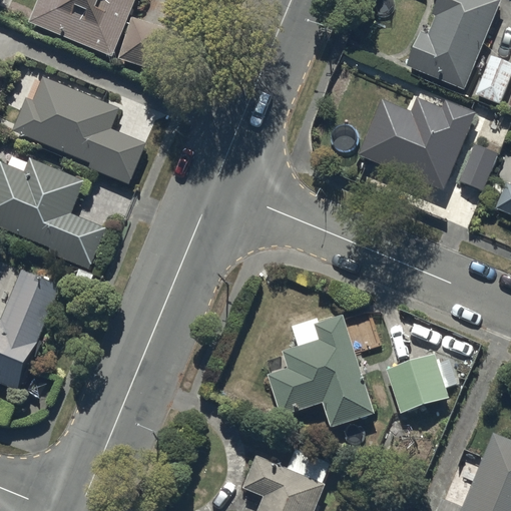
[(39,0),(30,22),(112,56),(135,0),(39,0)]
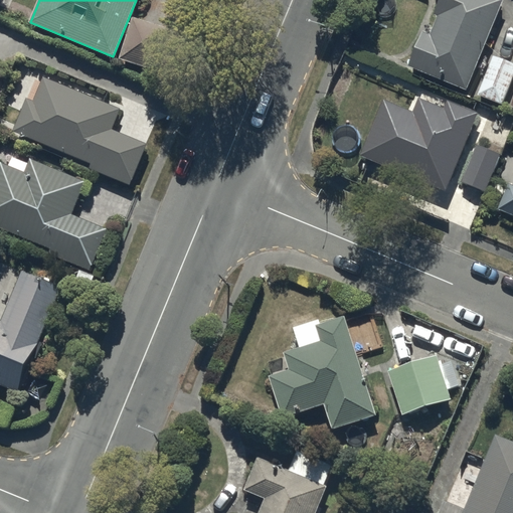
[(466,88),(501,0),(435,0),(431,12),(436,14),(430,30),(422,27),(407,64),(466,88)]
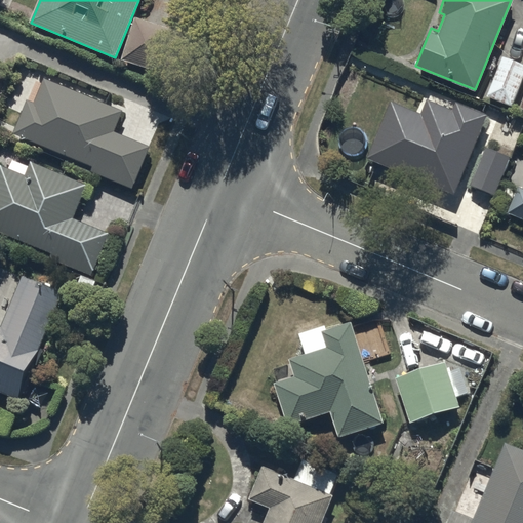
[(135,19),(123,61),(161,72),(174,31),(135,19)]
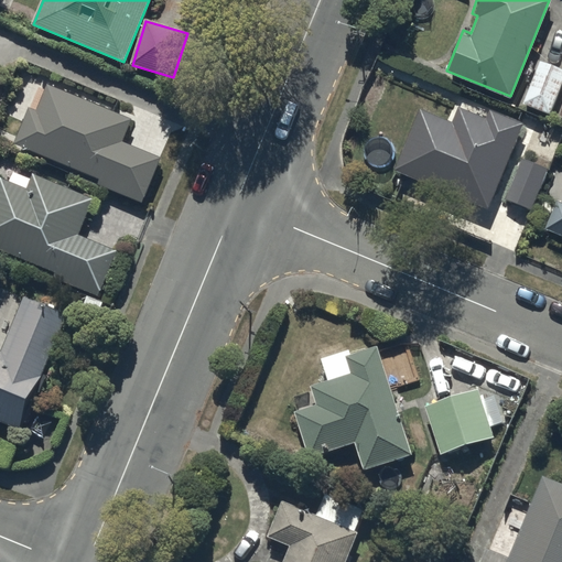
[(561,75),(561,66),(539,58),(522,103),(548,112),(561,75)]
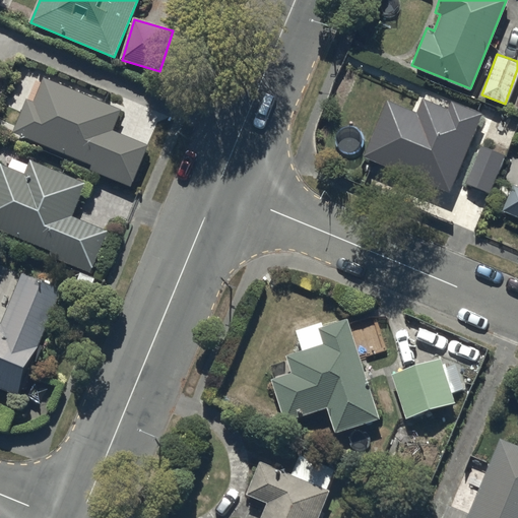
[(27,100),(13,133),(92,166),(90,171),(132,187),(149,146),(114,131),(122,111),(45,78),(35,103),(27,100)]
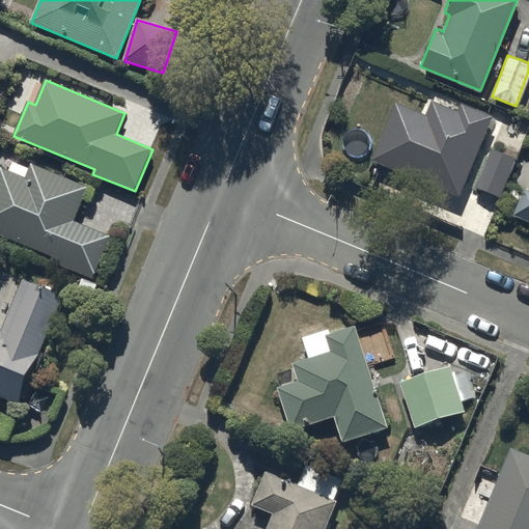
[(425,111),(394,100),(369,157),(458,194),(493,113),(460,100),(456,108),(432,98),(425,111)]
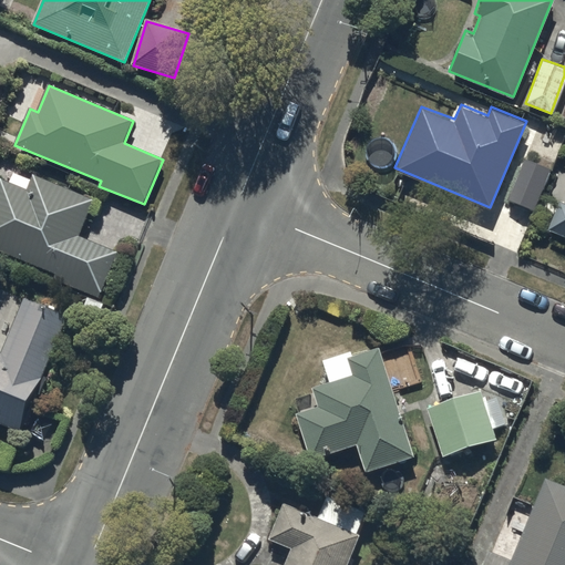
[(551,167),(523,156),(506,197),(533,209),(551,167)]
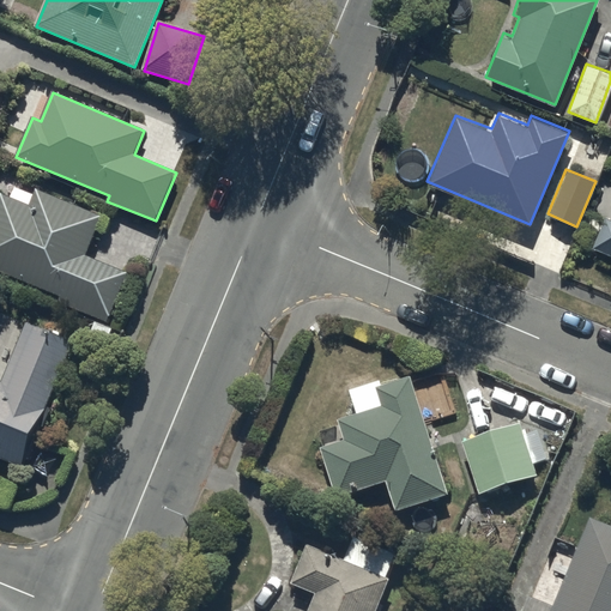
[(59,302),(108,322),(128,273),(86,256),(102,217),(36,189),(30,206),(1,194),(0,197),(0,271),(61,297),(59,302)]
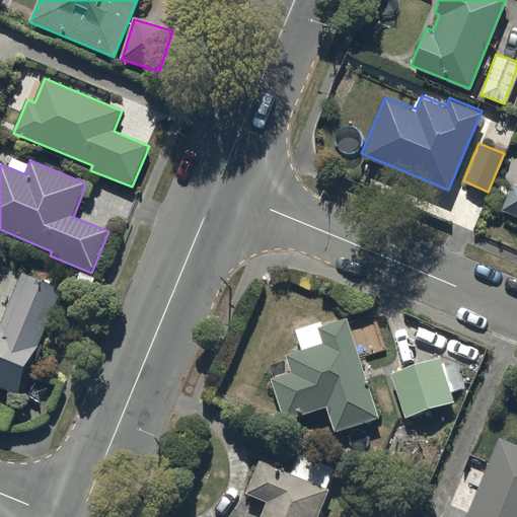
[(516,185),(511,182),(500,209),(516,215),(516,185)]
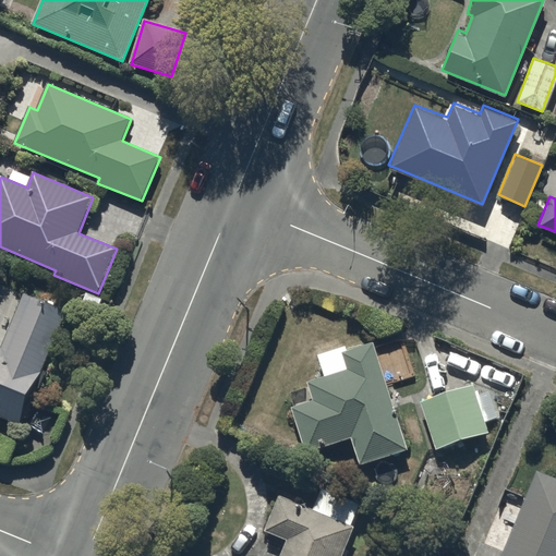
[(0,417),(21,425),(67,312),(24,294),(2,349),(0,348),(0,417)]
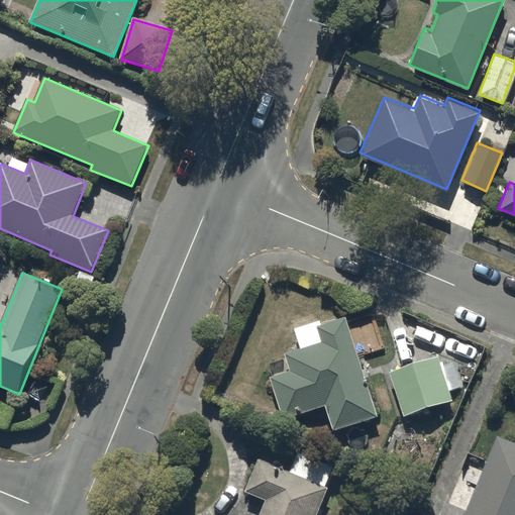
[(376,419),(344,320),(335,323),(333,318),(291,330),(297,351),(282,356),(287,374),(268,380),(281,422),(323,409),(331,432),(376,419)]
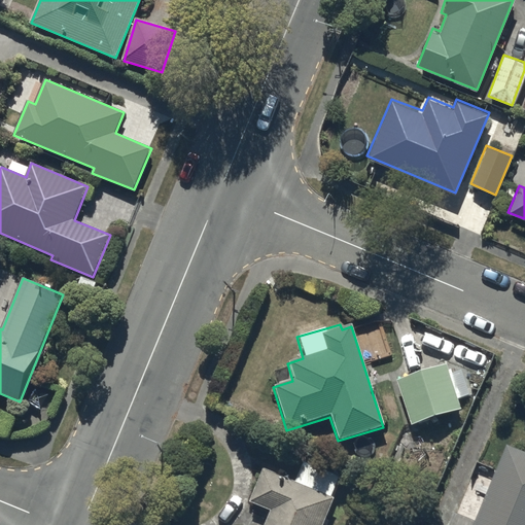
[(448,361),(397,378),(411,422),(462,407),(459,395),(469,392),(461,365),(450,369),(448,361)]
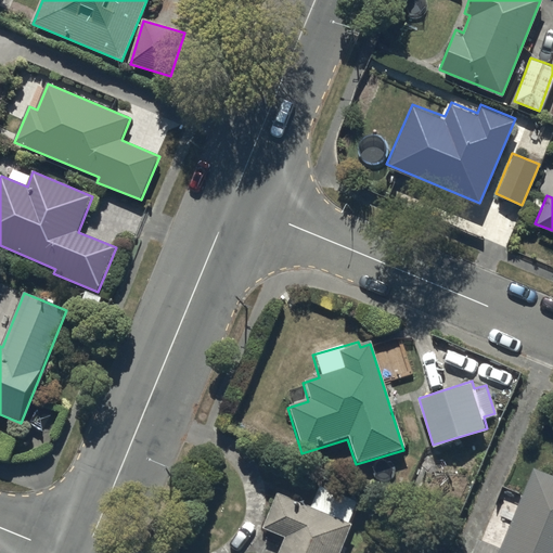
[(552,552),(552,480),(531,473),(499,551),(475,542),(471,552),(552,552)]
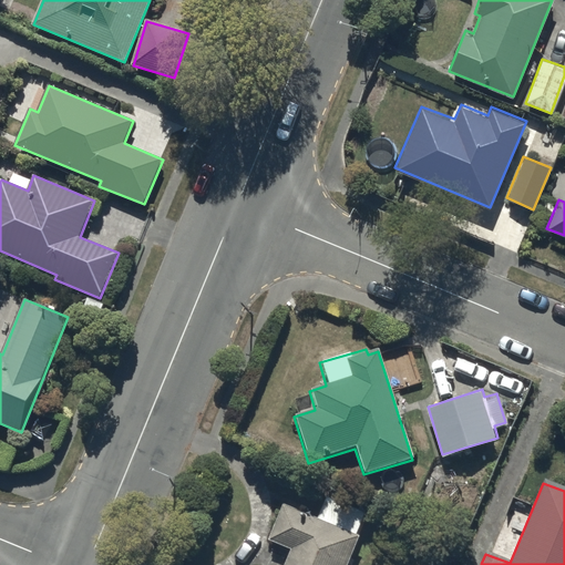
[(284,564),(347,564),(359,537),(281,506),(267,543),(289,553),(284,564)]
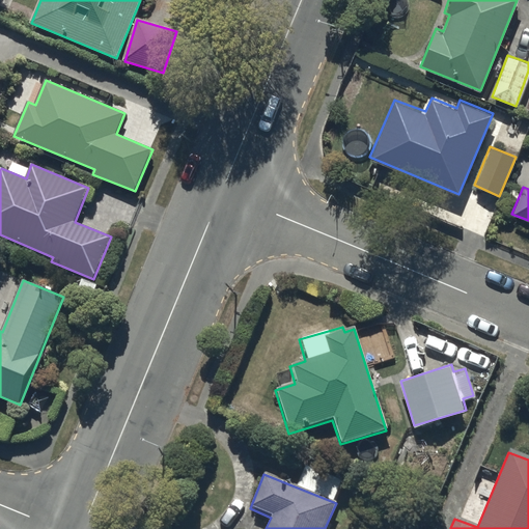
All buildings are outlined.
